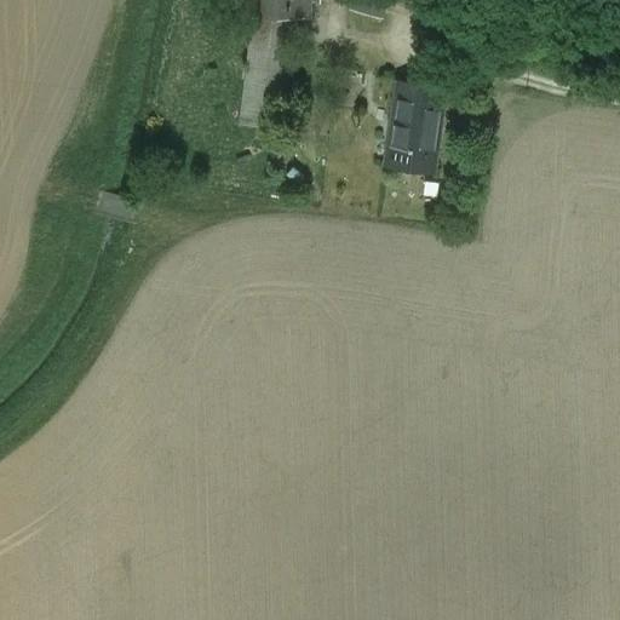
[(247,0),(247,18),(293,18),(310,18),(310,0),(247,0)]
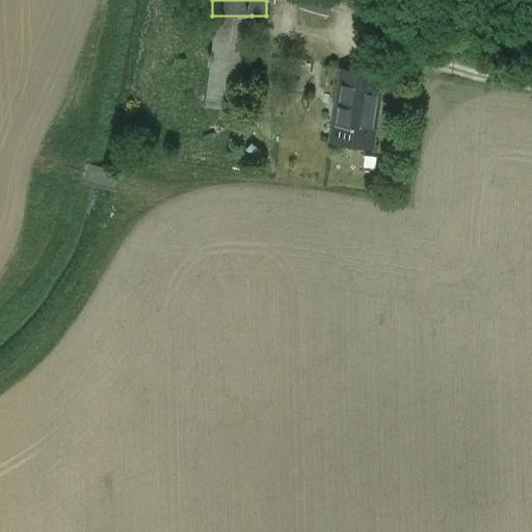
[(333,0),(306,0),(303,9),(329,17),(333,0)]
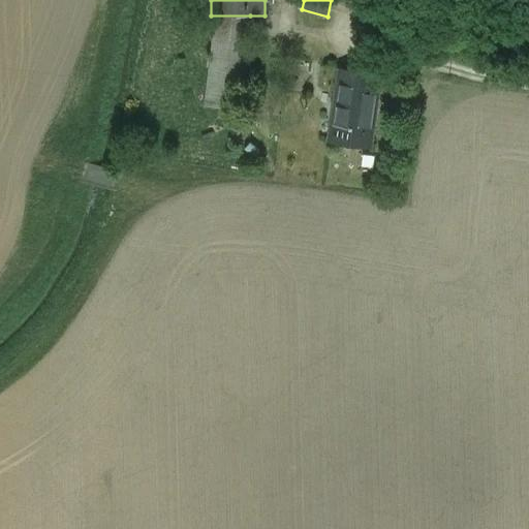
[(250,16),(215,16),(205,106),(239,111),(250,16)]
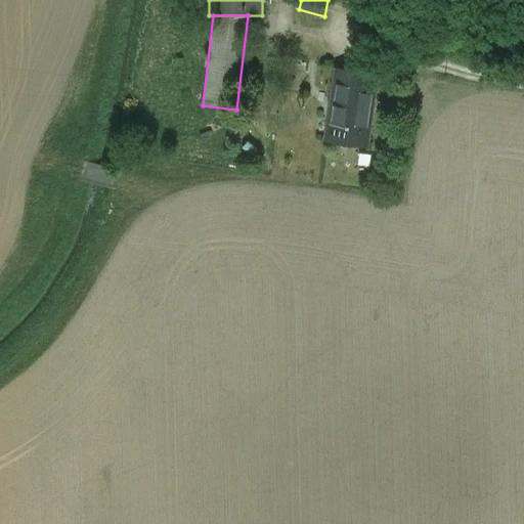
[(287,59),(264,56),(260,88),(282,91),(287,59)]
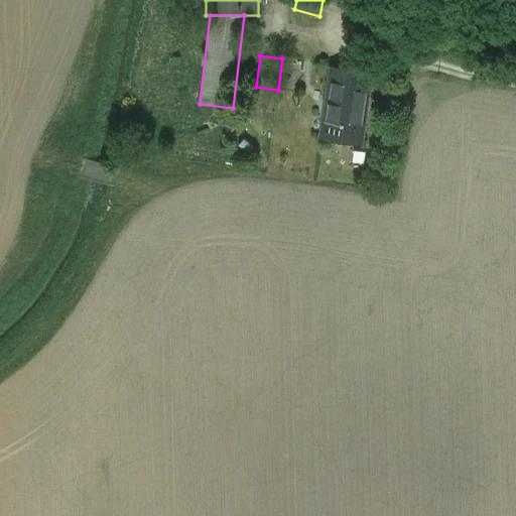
[(302,60),(282,58),(278,90),(298,92),(302,60)]
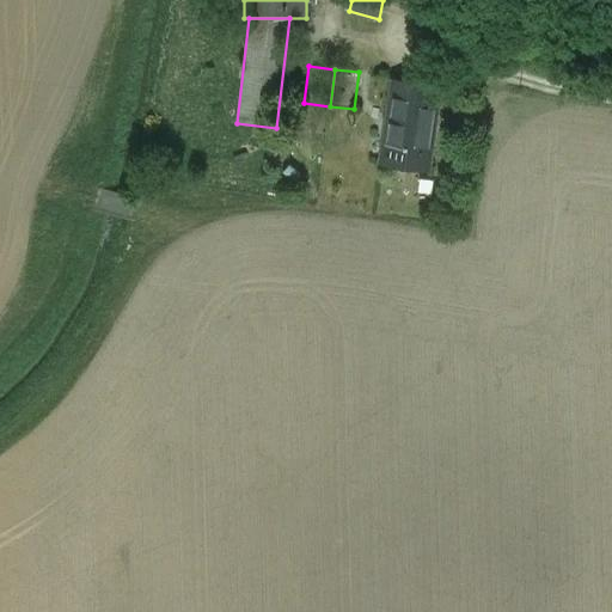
[(439,89),(395,83),(383,163),(426,170),(439,89)]
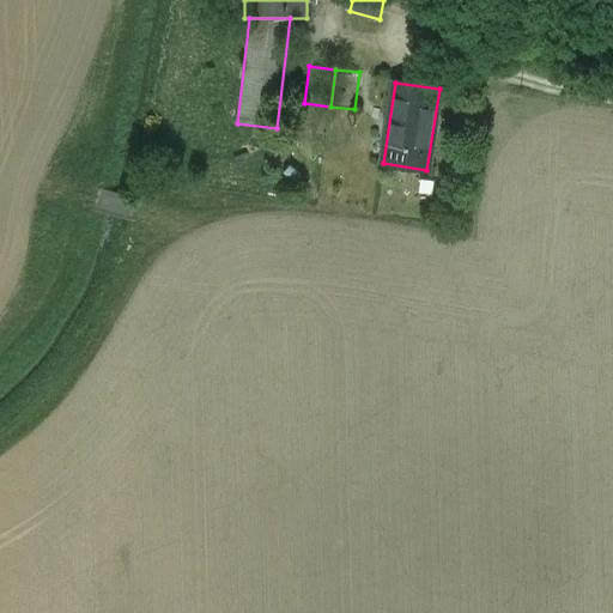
All buildings are outlined.
